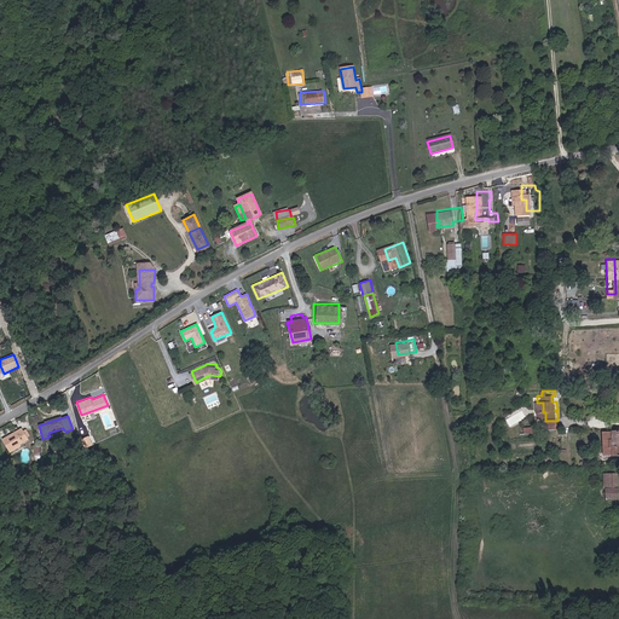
[(606,449),(618,447),(618,424),(605,424),(606,449)]
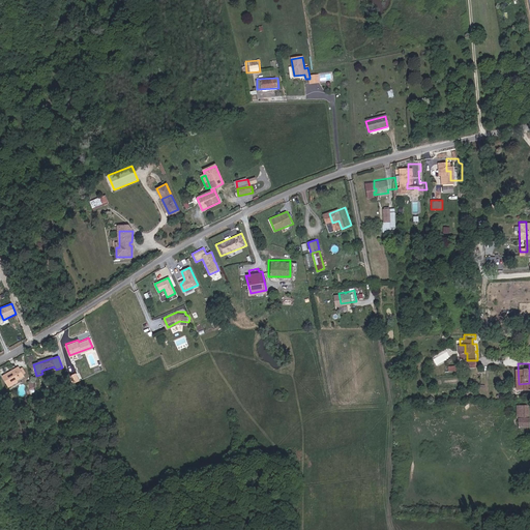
[(2,376),(7,386),(15,383),(13,380),(21,377),(21,376),(24,374),(22,369),(19,371),(17,367),(2,376)]
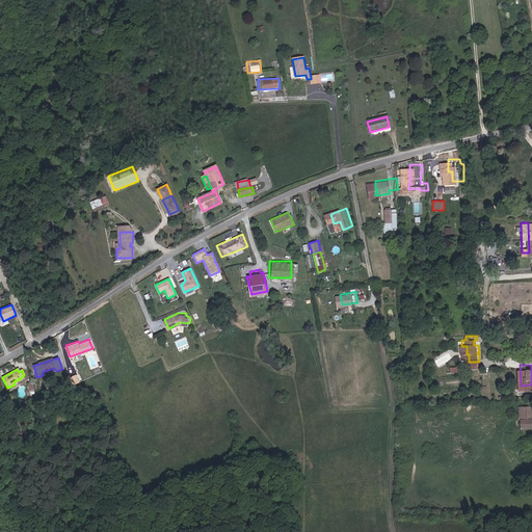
[(523,404),(523,432),(531,432),(531,404),(523,404)]
